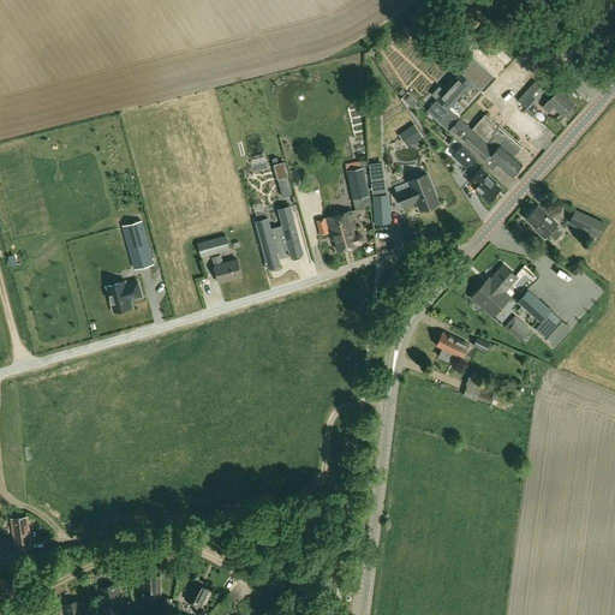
[(496,42),(484,30),(476,40),(488,52),(496,42)]
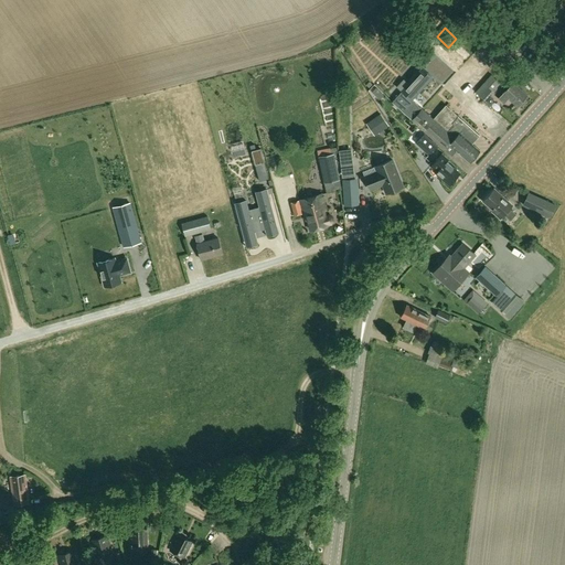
[(471,56),(468,53),(461,60),(482,81),(497,67),(479,49),(471,56)]
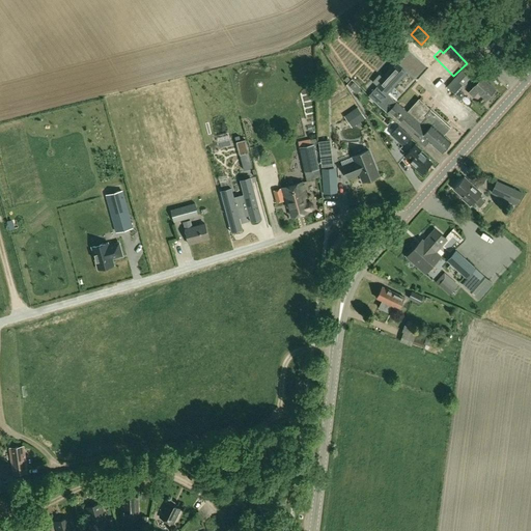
[(425,147),(429,142),(442,152),(451,142),(444,136),(446,134),(445,133),(450,127),(419,100),(408,112),(387,94),(406,73),(397,65),(369,96),(425,147)]
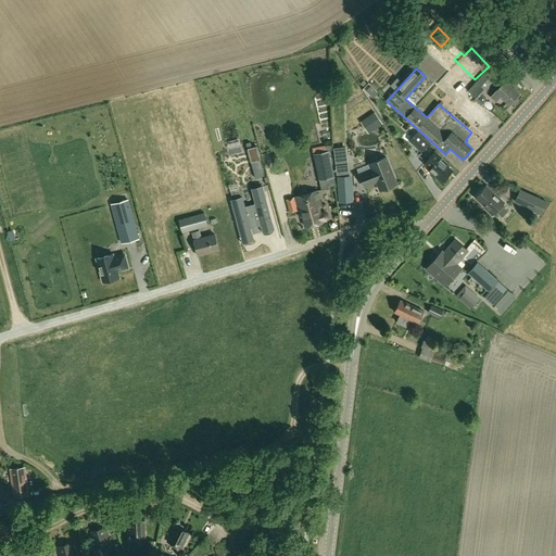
[(484,74),(468,91),(478,99),(493,83),(484,74)]
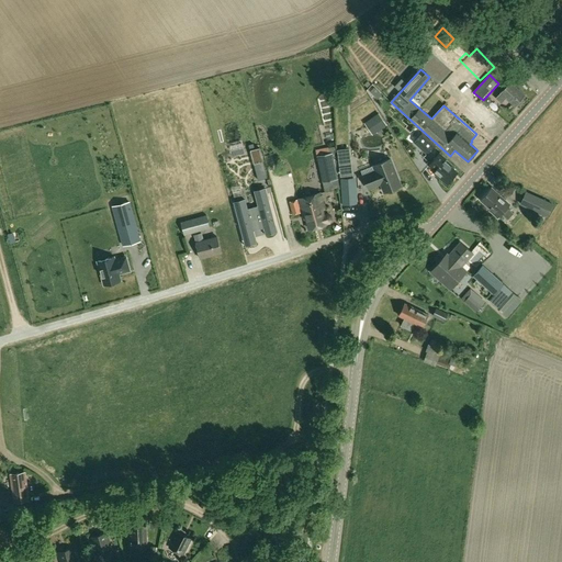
[(516,107),(526,96),(512,81),(497,98),(503,103),(507,99),(516,107)]
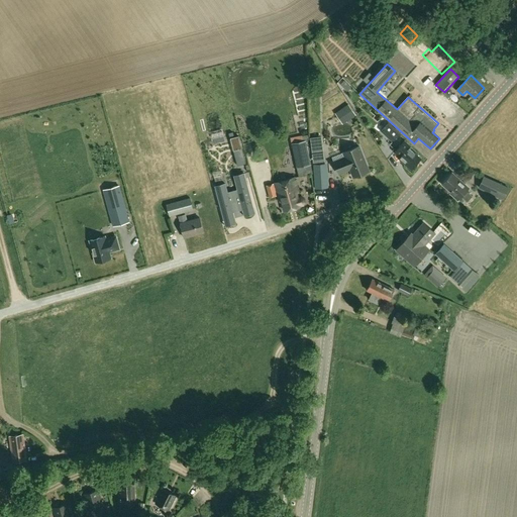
[(381,92),(390,101),(406,85),(398,77),(381,92)]
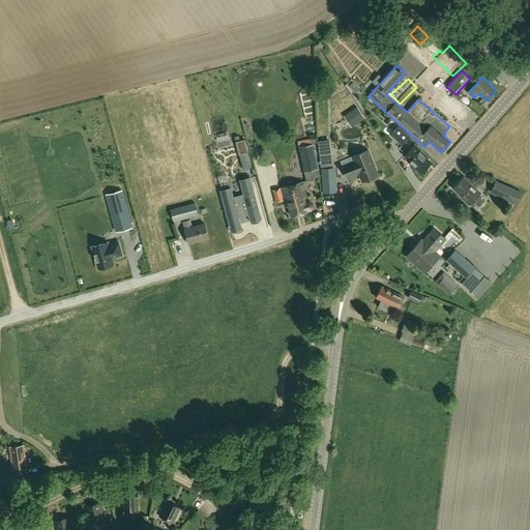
[(333,87),(342,100),(349,96),(341,83),(333,87)]
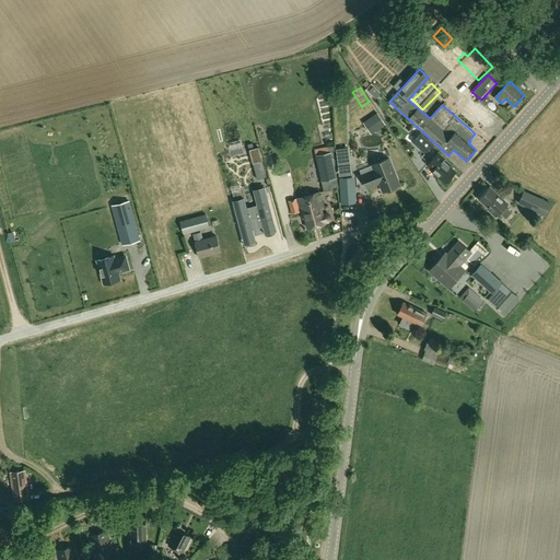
[(378,93),(373,88),(369,92),(375,97),(378,93)]
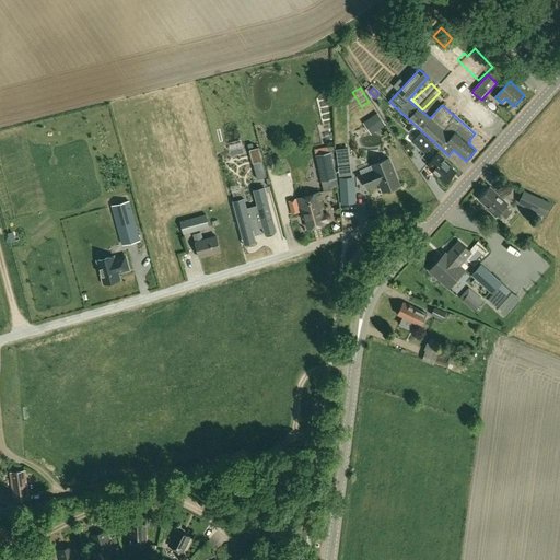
[(383,93),(376,97),(381,104),(387,100),(383,93)]
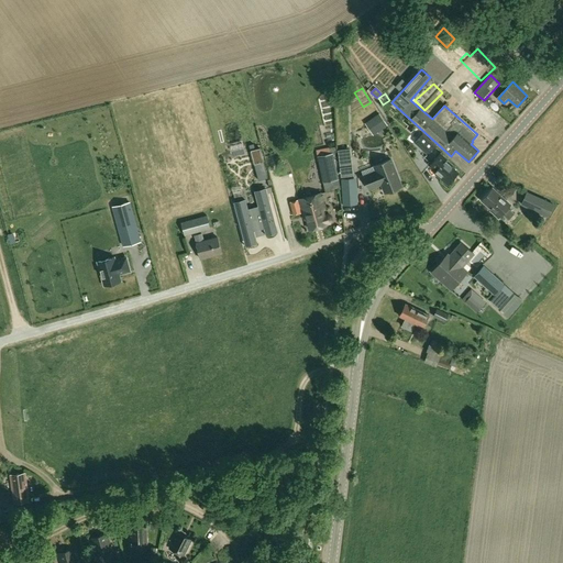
[(349,109),(348,123),(357,123),(357,109),(349,109)]
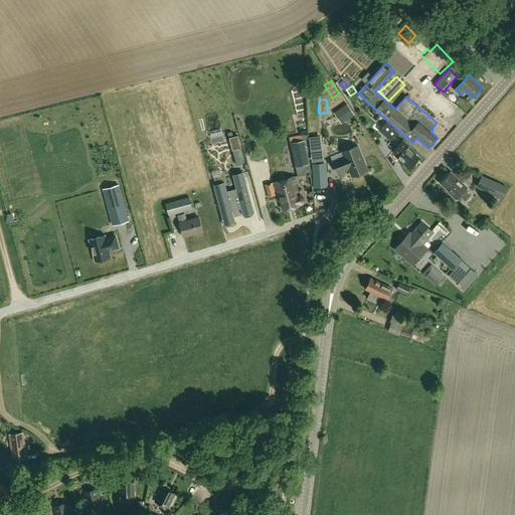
[(438,129),(447,139),(453,133),(444,122),(449,118),(435,103),(425,112),(440,126),(438,129)]
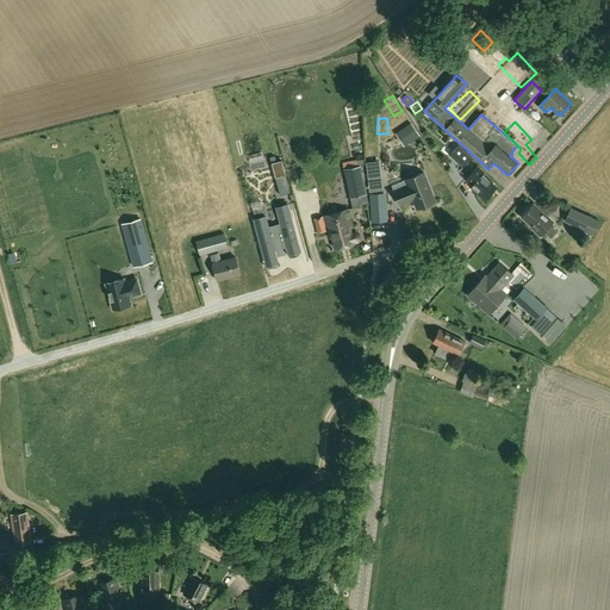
[(399,131),(408,144),(419,136),(411,124),(399,131)]
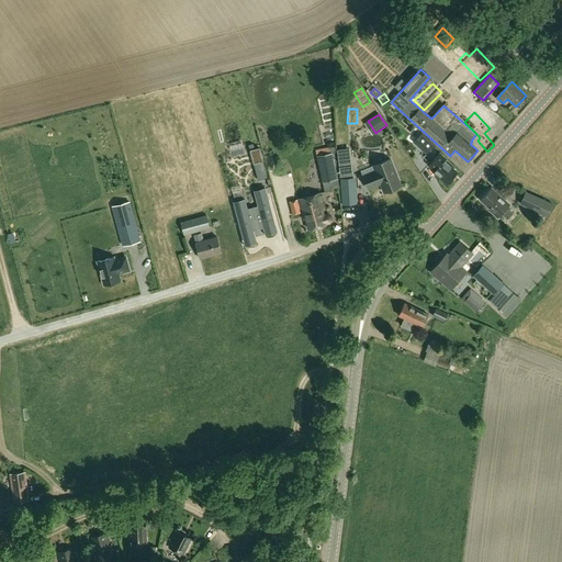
[(423,134),(414,143),(427,155),(436,146),(423,134)]
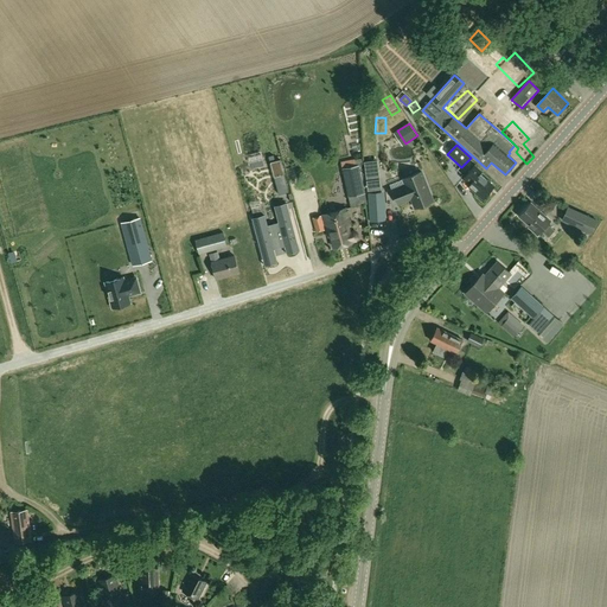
[(342,164),(351,208),(368,204),(359,165),(358,165),(356,160),(342,164)]
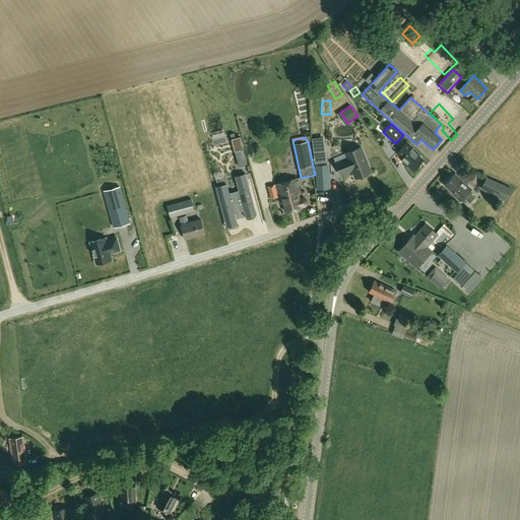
[(407,142),(398,152),(403,157),(402,159),(413,170),(423,159),(411,149),(412,147),(407,142)]
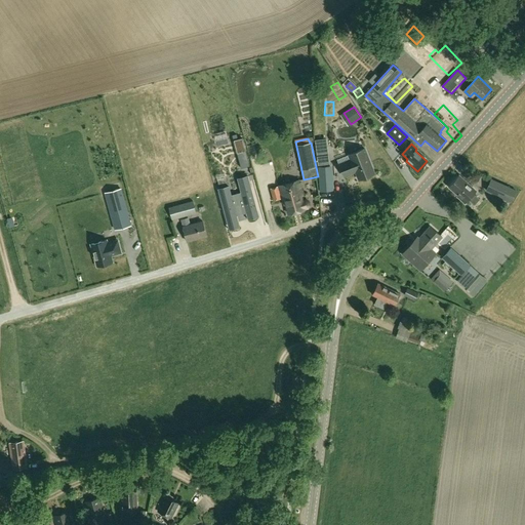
[(318,156),(329,155),(328,146),(317,147),(318,156)]
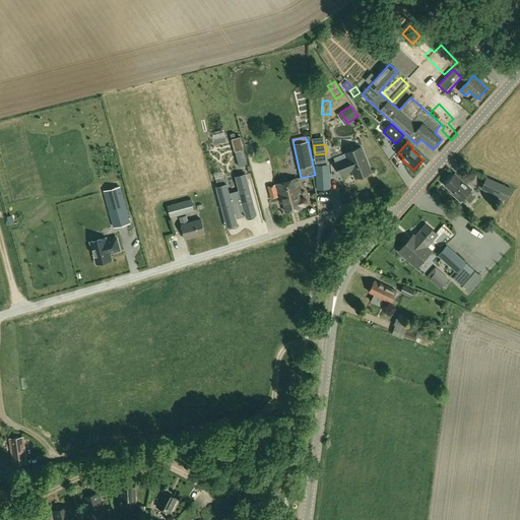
[(341,176),(352,171),(355,179),(372,173),(362,148),(345,154),(347,158),(336,164),(341,176)]
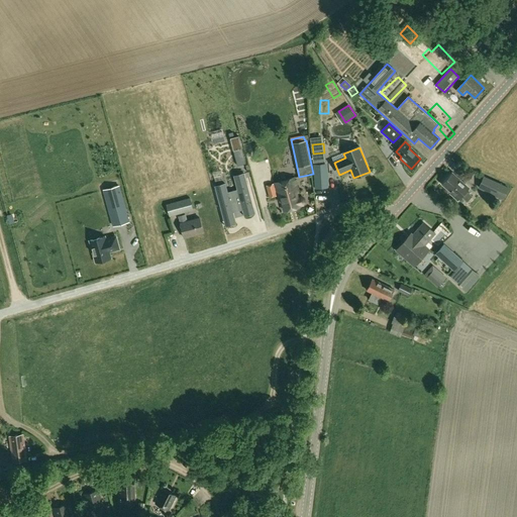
[(227,170),(245,164),(242,153),(224,159),(227,170)]
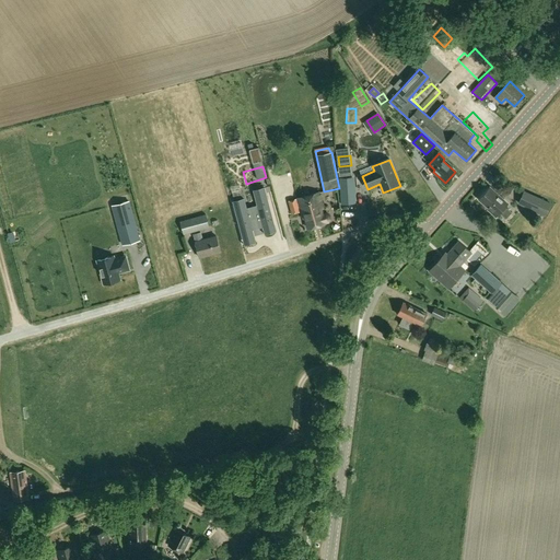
[(356,203),(353,177),(339,178),(341,205),(356,203)]
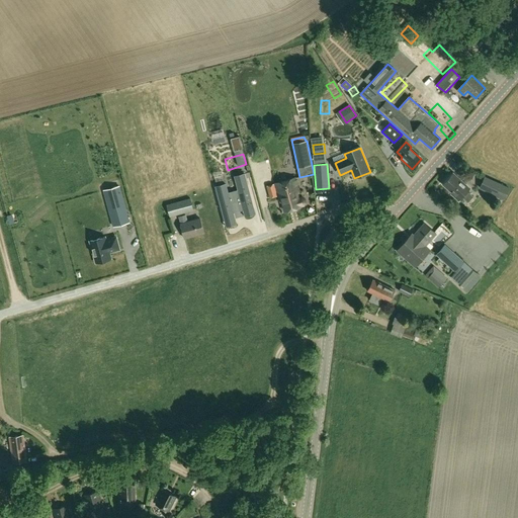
[(468,191),(470,189),(455,173),(444,185),(459,200),(462,197),(467,202),(473,196),(468,191)]
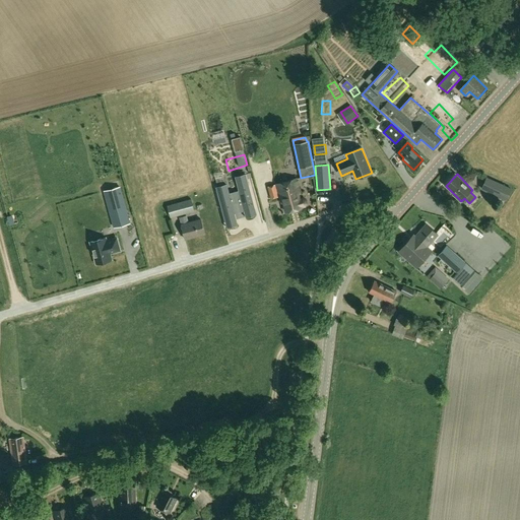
[(255,209),(246,175),(236,178),(239,191),(230,193),(226,185),(216,188),(225,222),(236,219),(234,211),(244,208),(244,211),(255,209)]
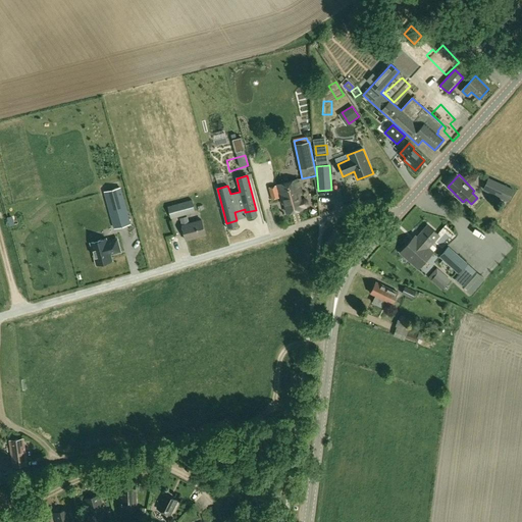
[(515,190),(490,178),(485,190),(510,200),(515,190)]
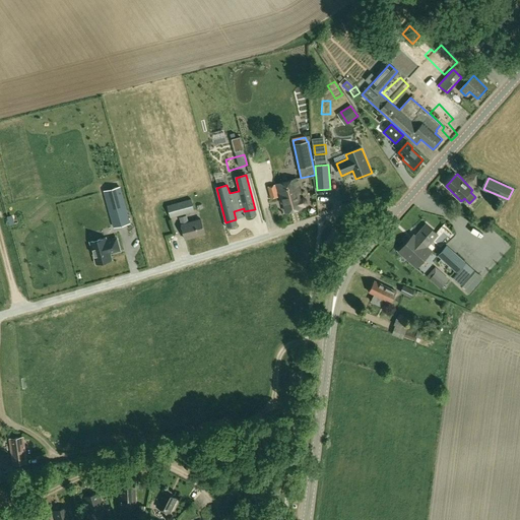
[(300,199),(299,195),(301,194),(297,179),(276,184),(281,201),(283,201),(286,212),(303,208),(303,207),(306,206),(308,203),(307,200),(304,198),(300,199)]
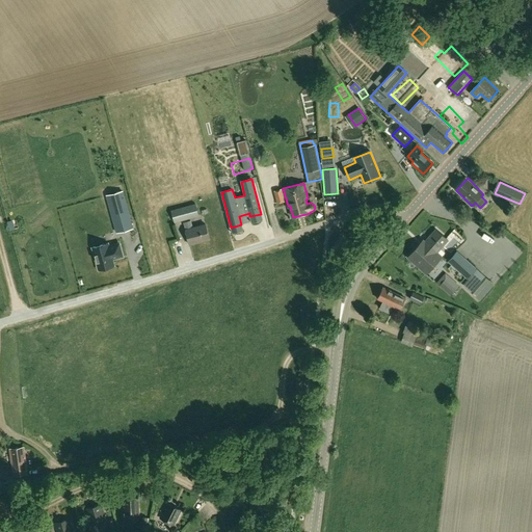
[(133,228),(123,192),(108,196),(118,232),(133,228)]
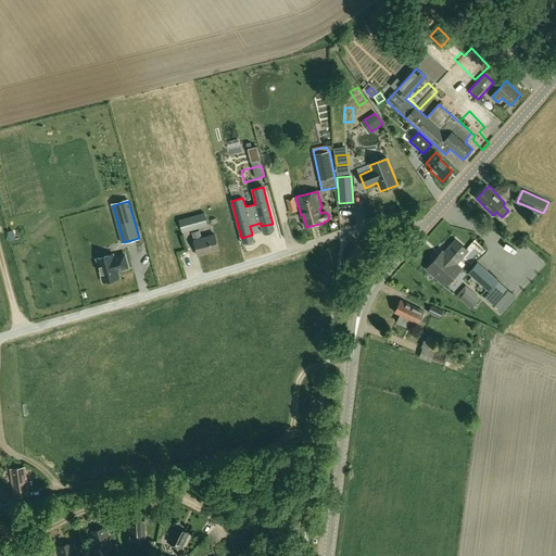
[(204,212),(179,219),(182,232),(207,226),(204,212)]
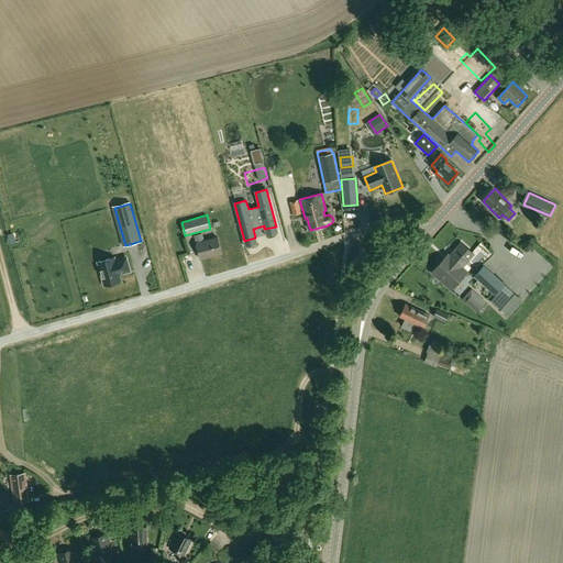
[(201,235),(196,236),(198,244),(197,244),(201,261),(222,254),(218,239),(203,242),(201,235)]
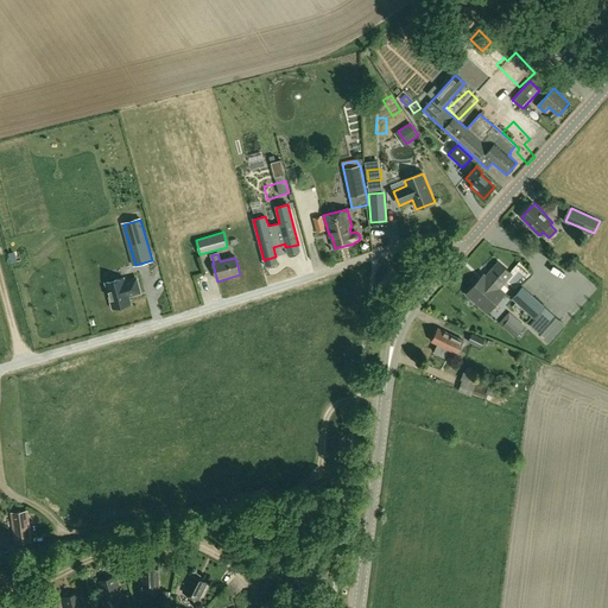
[(467,295),(488,314),(505,295),(500,289),(513,274),(500,263),(486,278),(481,284),(479,282),(467,295)]
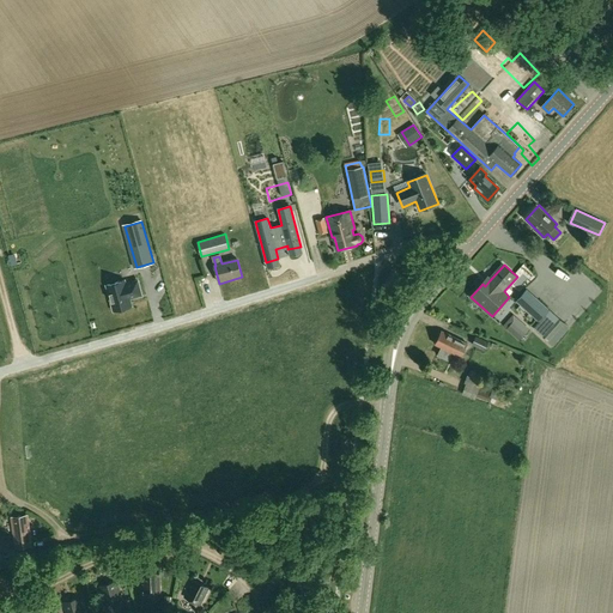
[(388,295),(401,280),(394,274),(381,289),(388,295)]
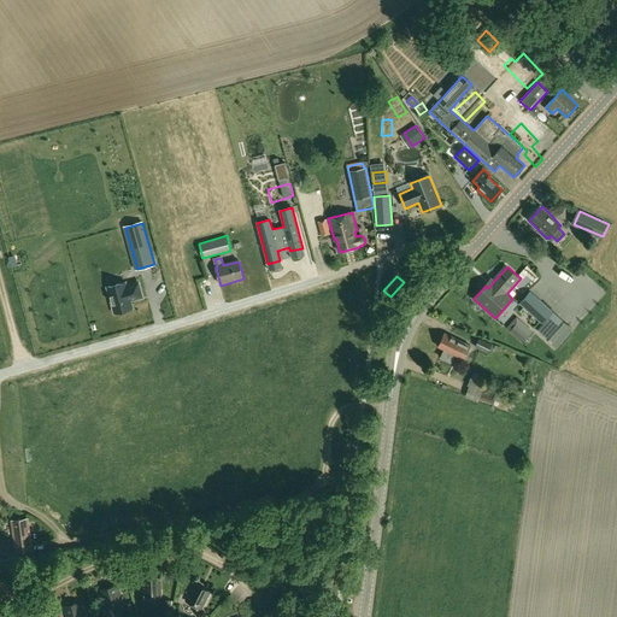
[(131,292),(113,297),(121,322),(139,317),(136,309),(148,306),(145,292),(133,295),(131,292)]
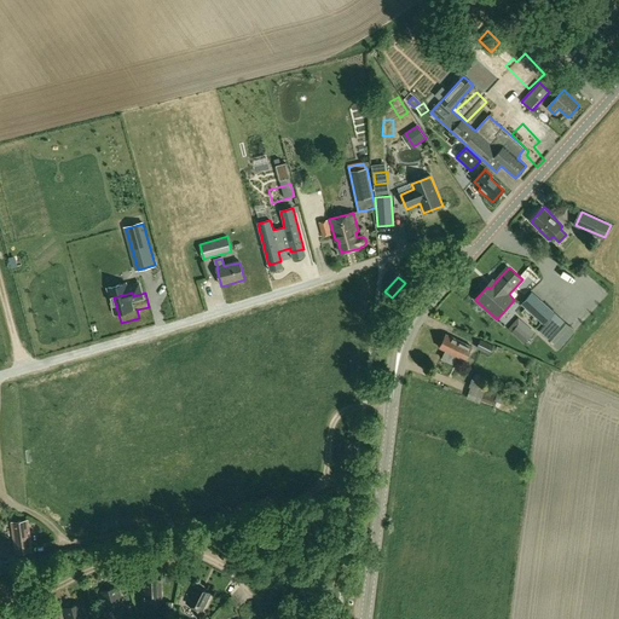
[(555,314),(532,294),(522,305),(544,324),(538,331),(557,348),(572,331),(565,324),(566,324),(555,314)]
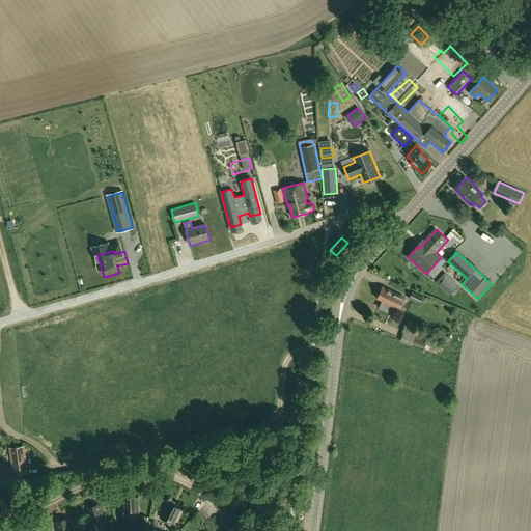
[(438,285),(449,295),(458,284),(444,273),(436,282),(439,284),(438,285)]
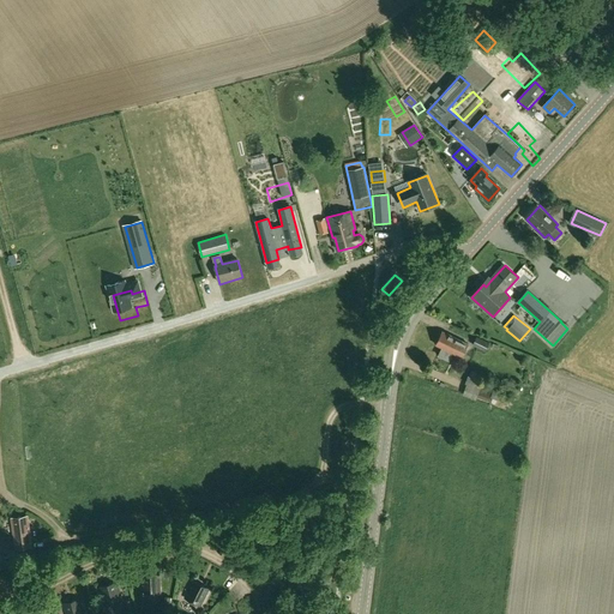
[(443,332),(437,345),(443,348),(439,356),(446,360),(451,348),(459,351),(464,343),(443,332)]
